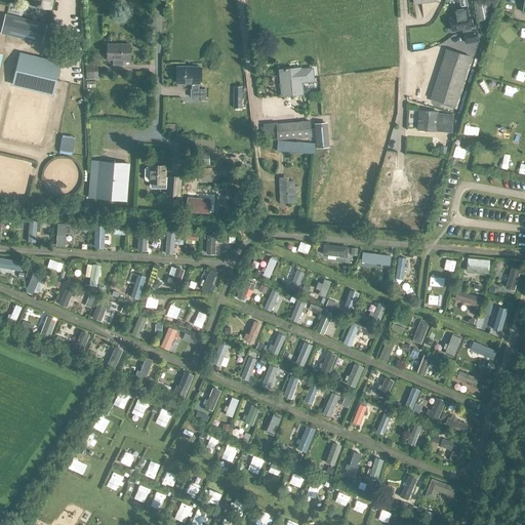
[(31,0),(31,4),(50,8),(52,0),(31,0)]
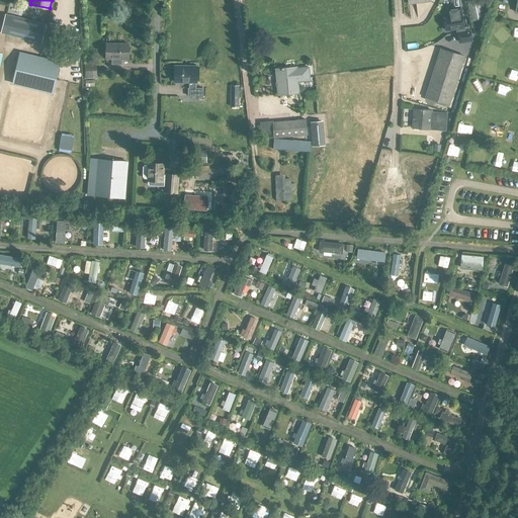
[(488,6),(482,7),(480,0),(467,0),(472,21),(484,18),(484,17),(486,16),(488,6)]
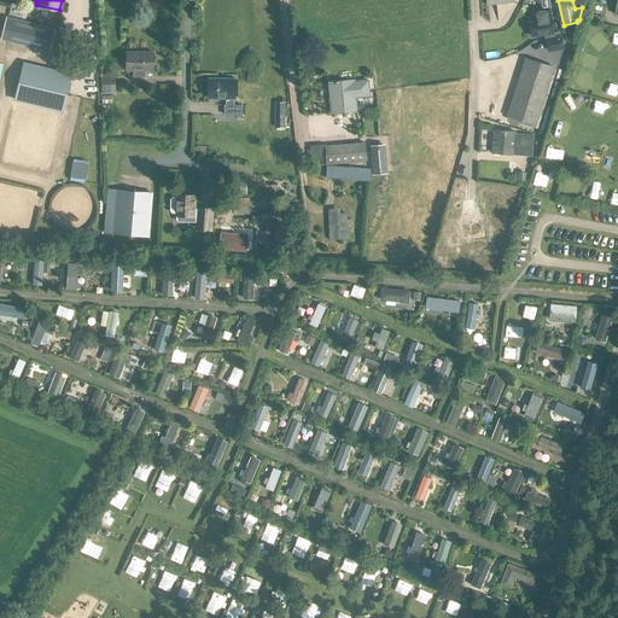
[(513,9),(512,1),(485,6),(487,12),(513,9)]
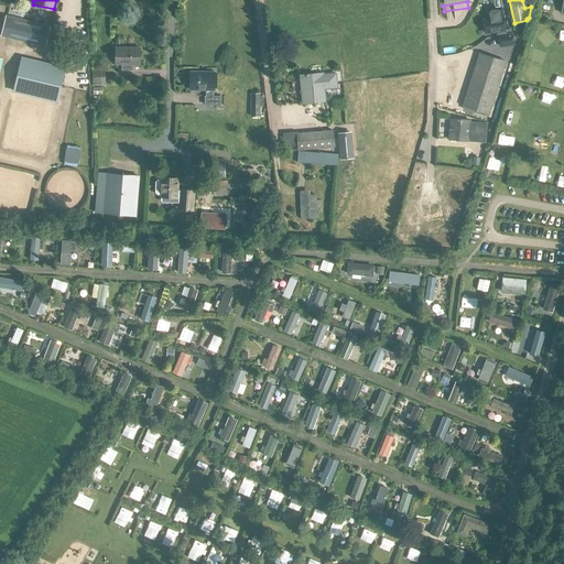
[(485,23),(483,24),(484,30),(486,30),(486,33),(498,32),(501,46),(513,44),(512,34),(506,34),(502,11),(501,8),(487,10),(488,20),(484,20),(485,23)]
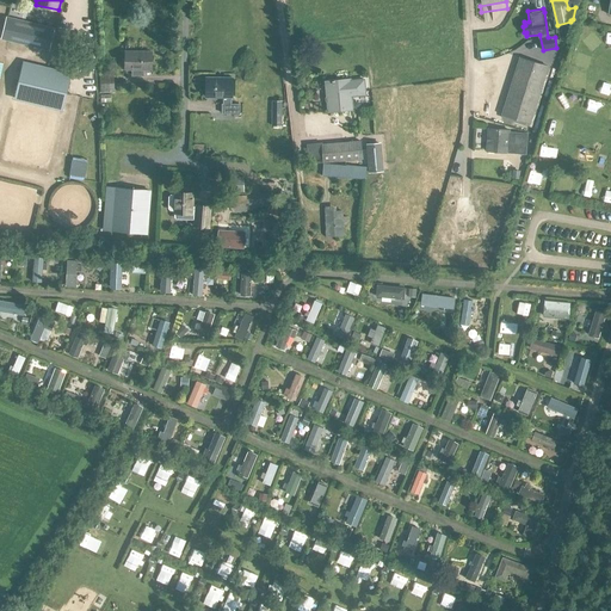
[(49,51),(55,29),(55,28),(7,16),(1,39),(49,51)]
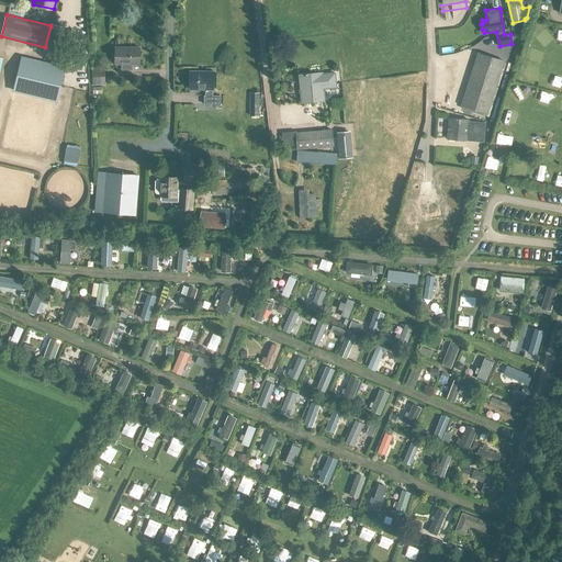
[(115,47),(115,65),(122,65),(122,70),(133,70),(133,65),(139,65),(139,48),(115,47)]
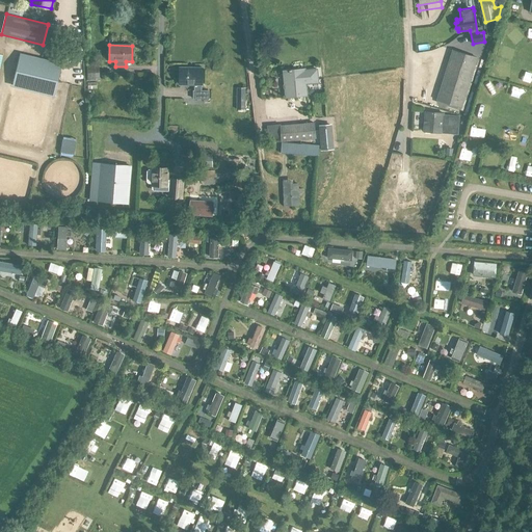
[(453,50),(437,100),(461,108),(477,58),(453,50)]
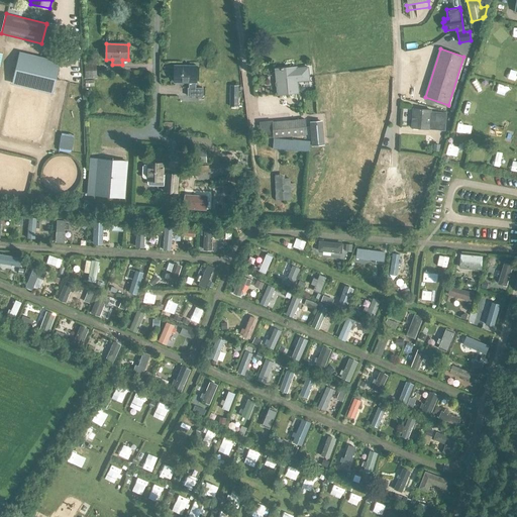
[(60,63),(20,54),(16,68),(57,78),(60,63)]
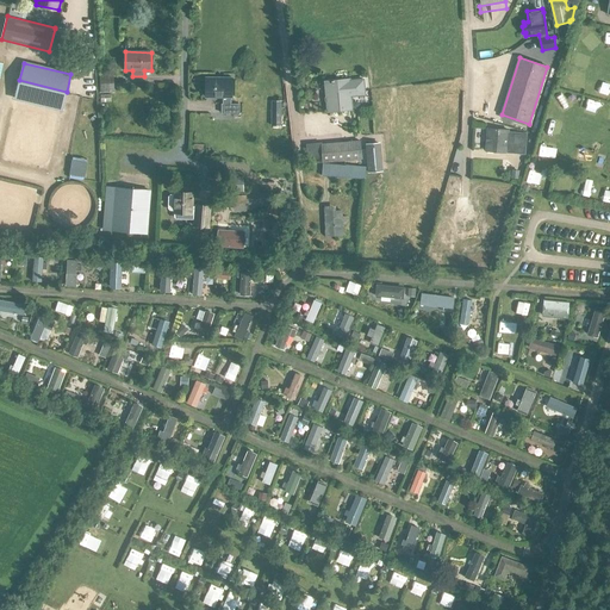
[(100,74),(100,91),(100,93),(114,93),(113,74),(100,74)]
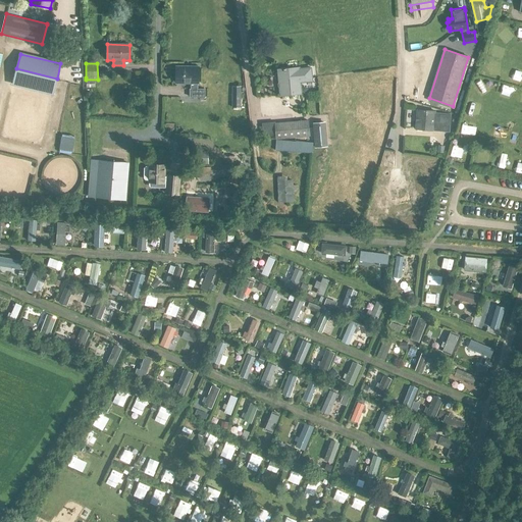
[(171,68),(170,77),(175,77),(175,83),(191,84),(191,89),(190,89),(190,97),(205,97),(205,89),(198,89),(198,84),(199,66),(175,66),(175,68),(171,68)]
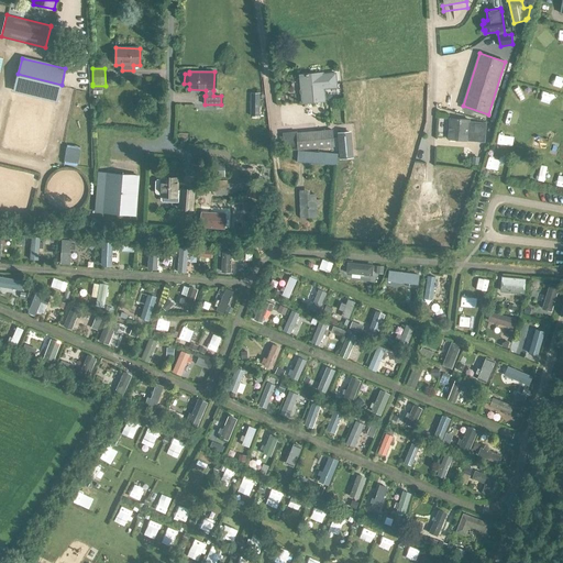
[(322,73),(299,75),(302,103),(324,101),(323,89),(338,88),(335,74),(322,75),(322,73)]
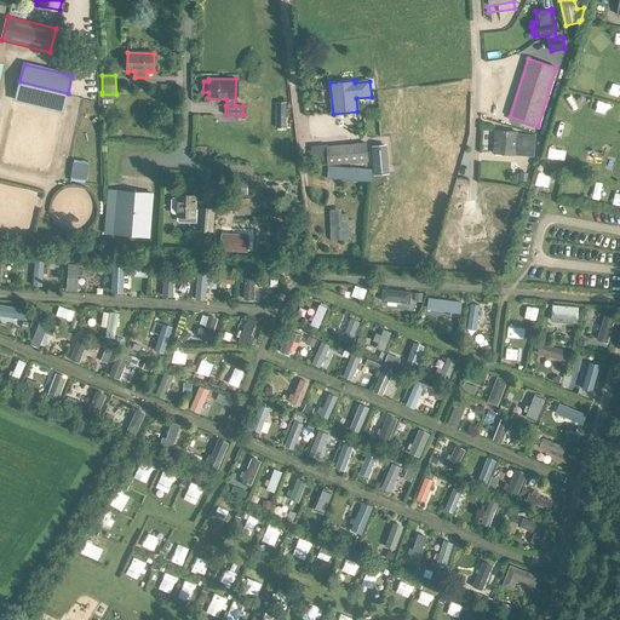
[(495,130),(493,154),(522,156),(522,150),(534,151),(535,136),(523,135),(517,135),(518,132),(495,130)]
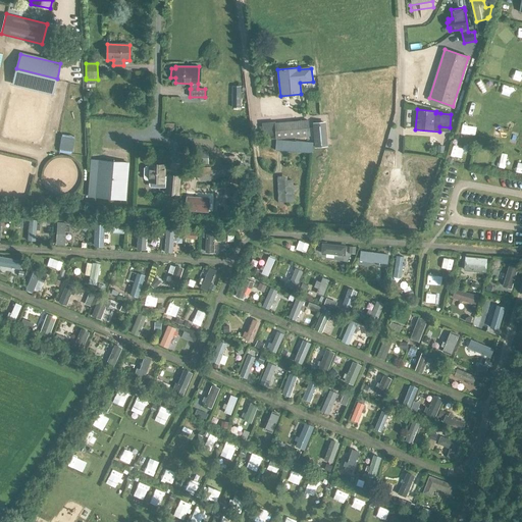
[(276,139),(310,136),(308,120),(274,123),(276,139)]
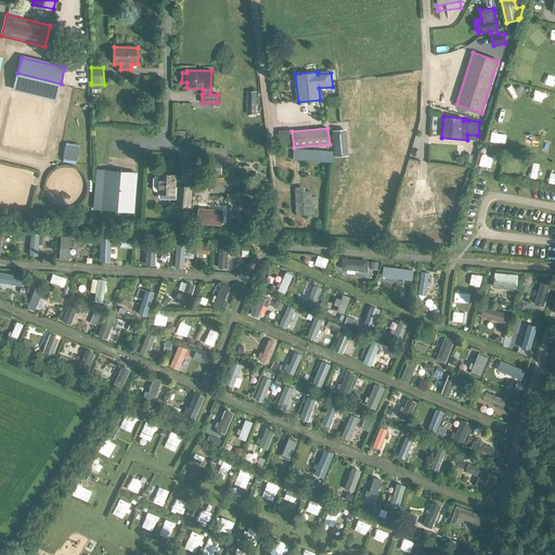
[(335,156),(348,155),(346,129),(333,130),(335,156)]
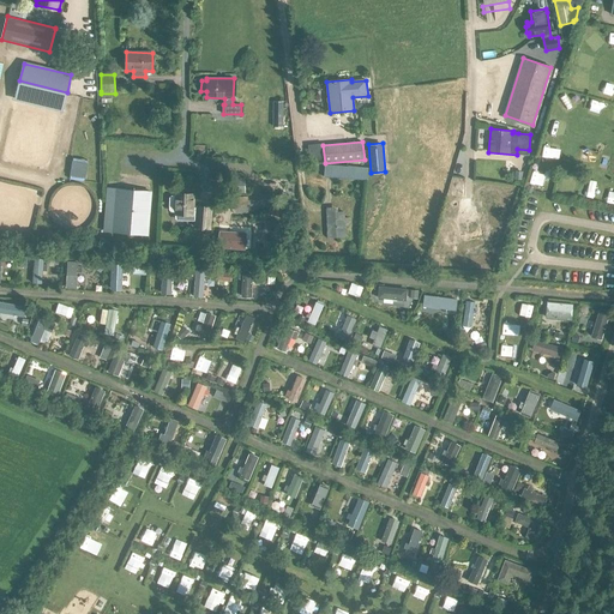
[(72,149),(72,175),(88,175),(88,149),(72,149)]
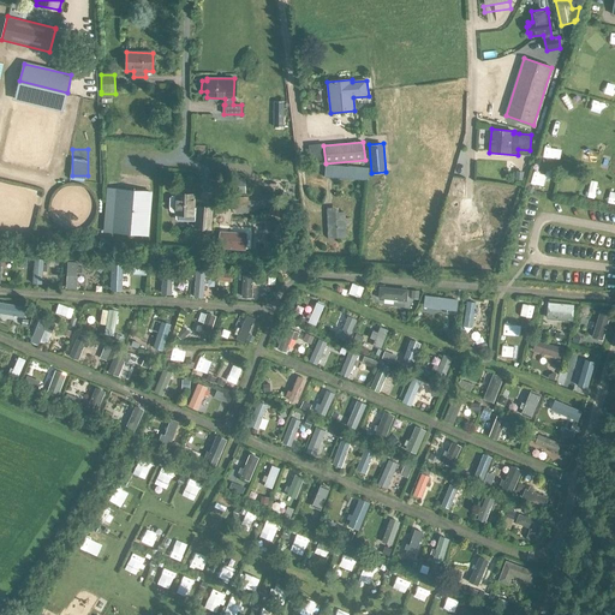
[(308,153),(309,165),(322,165),(321,151),(308,153)]
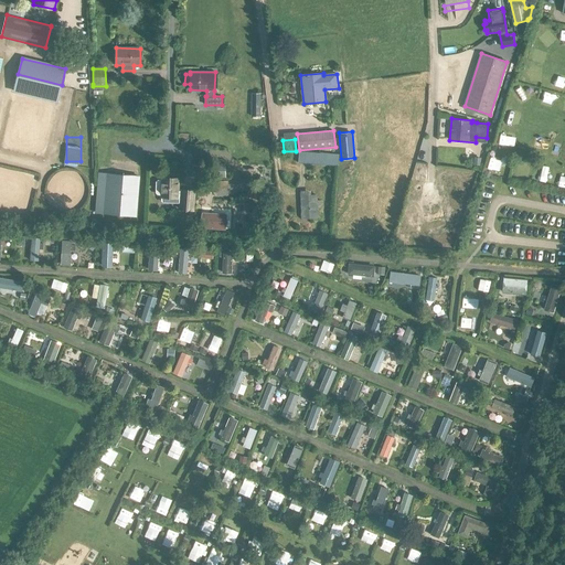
[(338,155),(299,151),(298,163),(338,166),(338,155)]
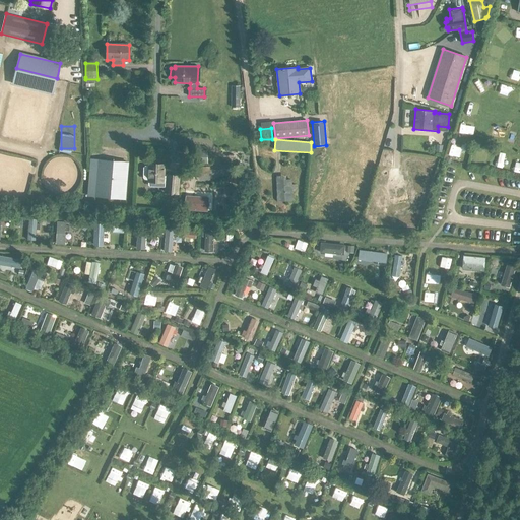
[(100,163),(96,197),(127,200),(130,164),(101,160),(100,163)]
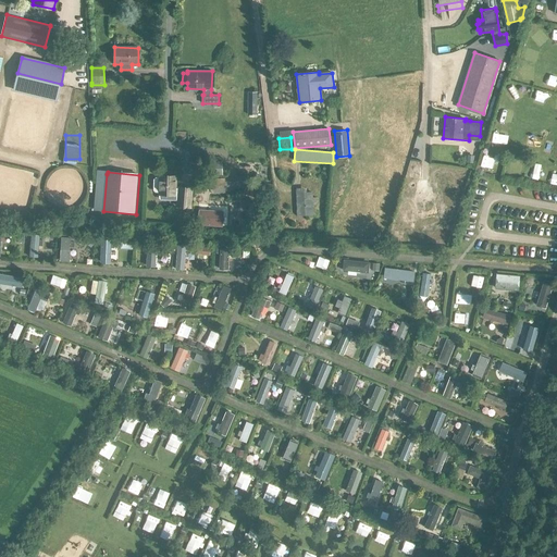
[(103,211),(107,174),(98,173),(95,210),(103,211)]
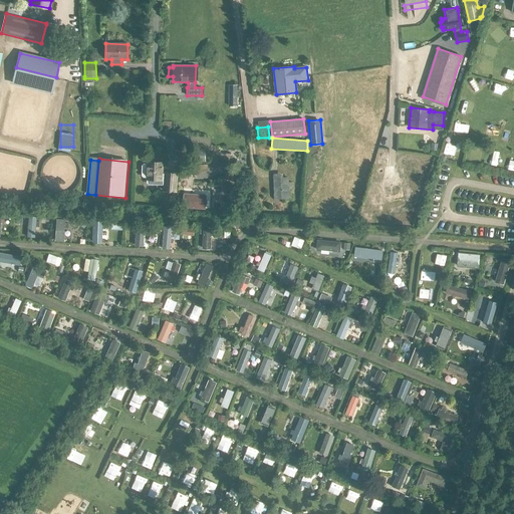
[(142,166),(142,176),(144,178),(145,178),(145,181),(147,181),(147,183),(149,185),(159,185),(161,183),(161,182),(163,182),(164,172),(164,162),(146,161),(146,164),(144,164),(142,166)]
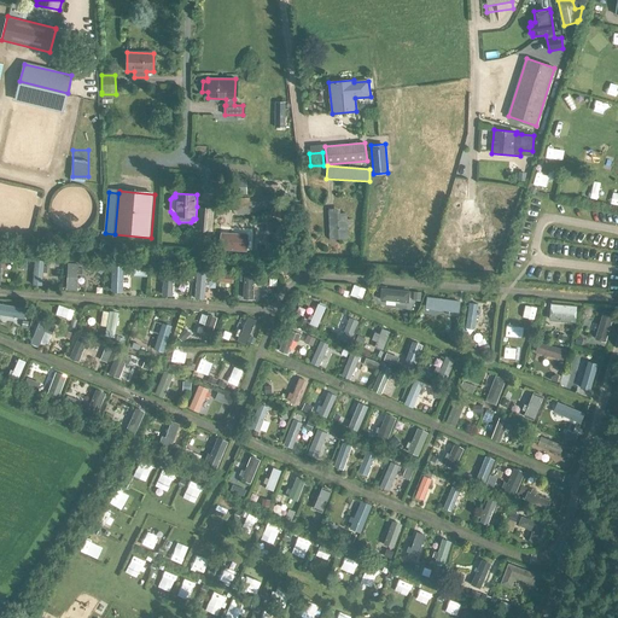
[(196,219),(194,231),(213,232),(215,208),(197,207),(196,219)]
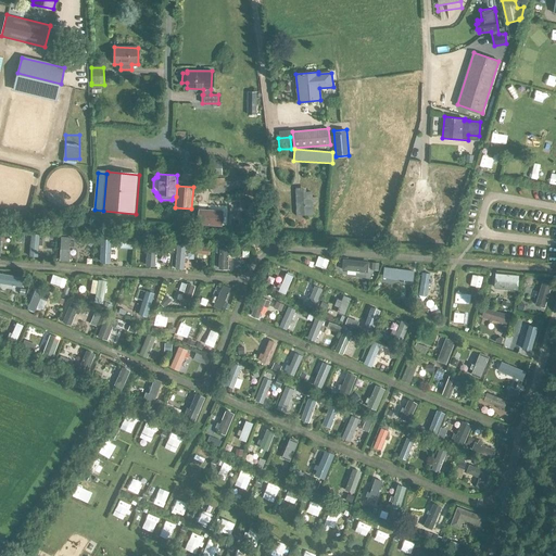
[(245,187),(244,193),(257,198),(260,191),(245,187)]
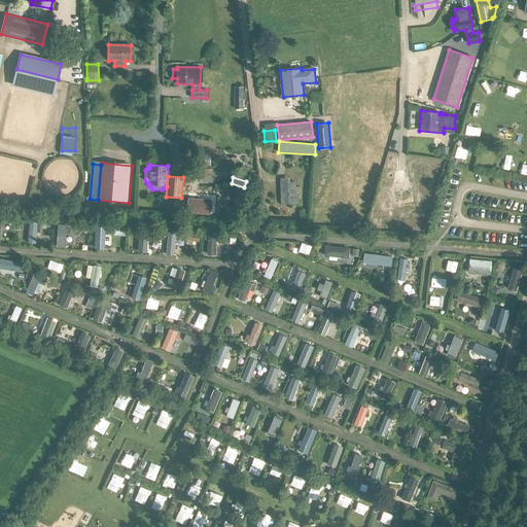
[(296,187),(295,181),(289,182),(289,178),(280,178),(281,205),(296,204),(296,192),(300,192),(300,186),(296,187)]
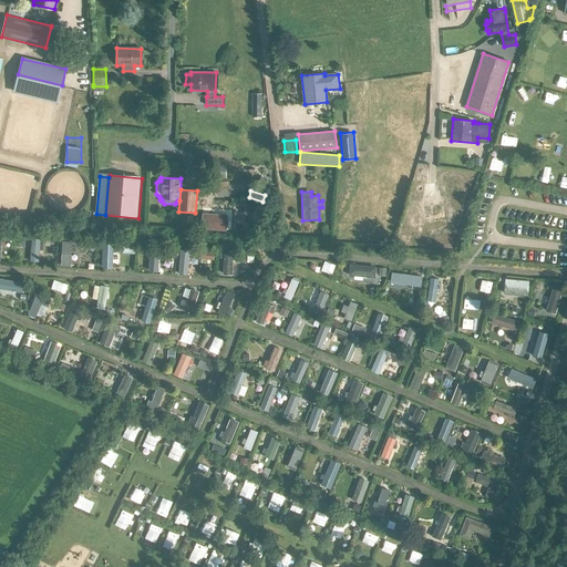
[(203,214),(202,229),(226,232),(227,215),(203,214)]
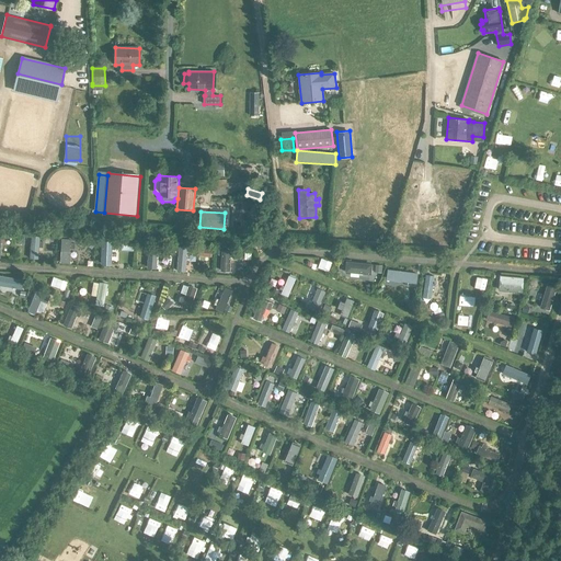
[(32,237),(30,260),(38,260),(39,248),(43,248),(44,242),(39,242),(39,238),(32,237)]
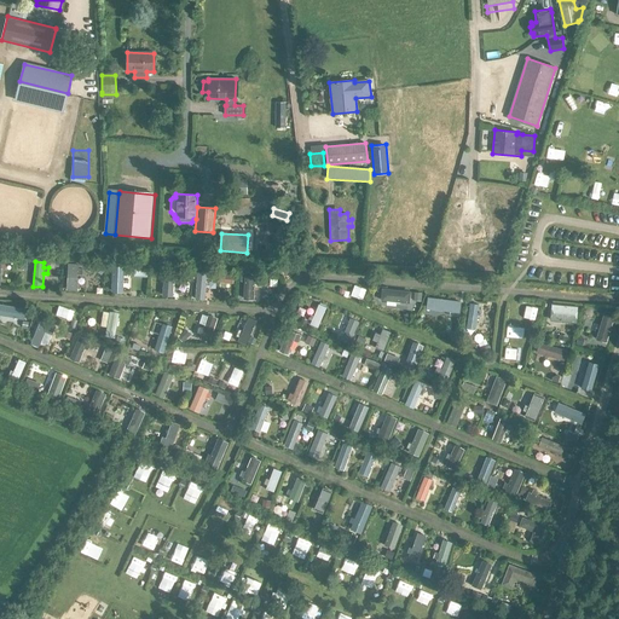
[(79,265),(69,265),(67,291),(77,291),(79,276),(84,276),(84,271),(79,270),(79,265)]
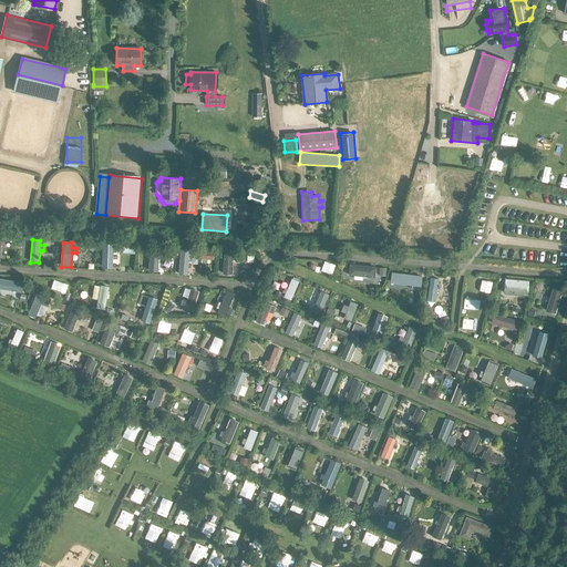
[(102,267),(112,267),(112,253),(115,253),(115,247),(112,247),(112,244),(103,244),(102,267)]
